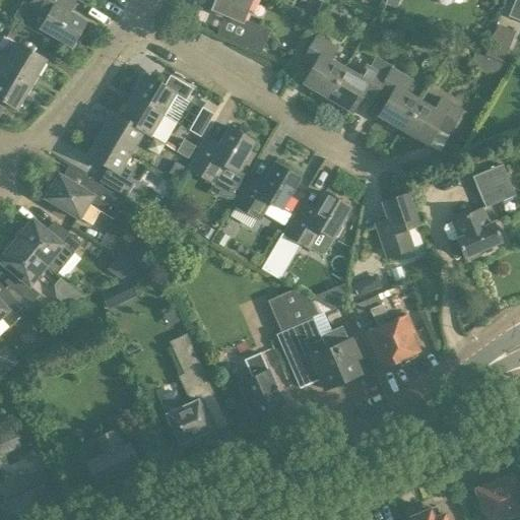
[(60,0),(29,0),(28,3),(21,3),(12,18),(36,33),(38,28),(69,47),(83,22),(57,7),(60,0)]
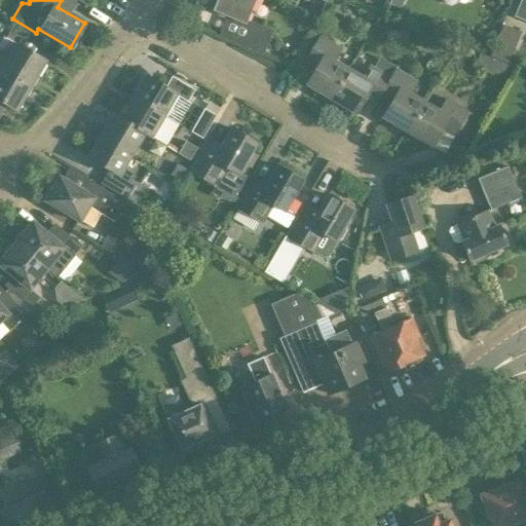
[(252,0),(215,0),(211,12),(241,25),(252,0)]
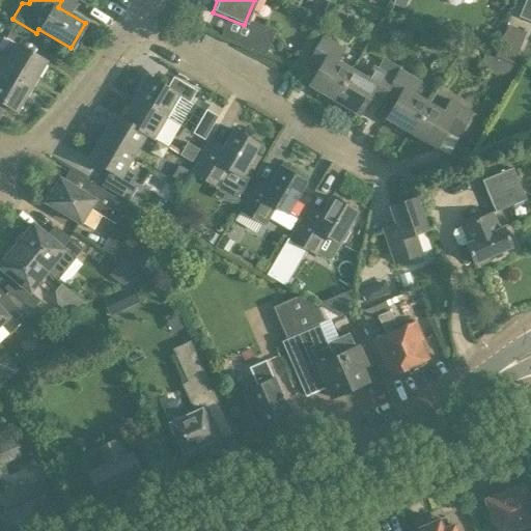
[(530,0),(526,0),(519,18),(530,22),(530,0)]
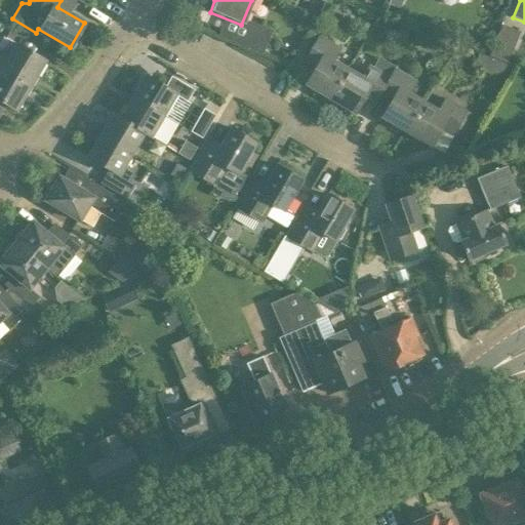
[(506,61),(519,30),(502,23),(489,53),(506,61)]
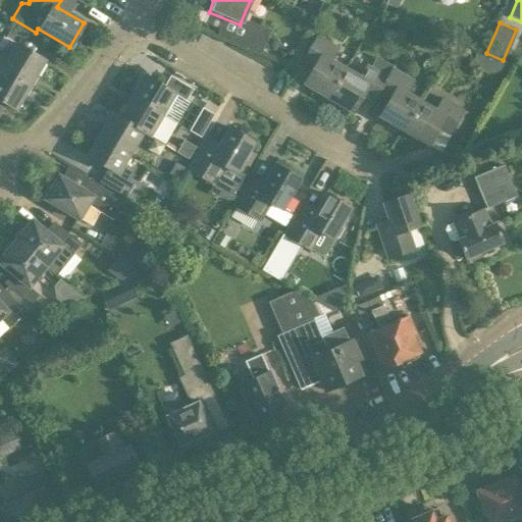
[(244,36),(263,44),(268,32),(249,23),(244,36)]
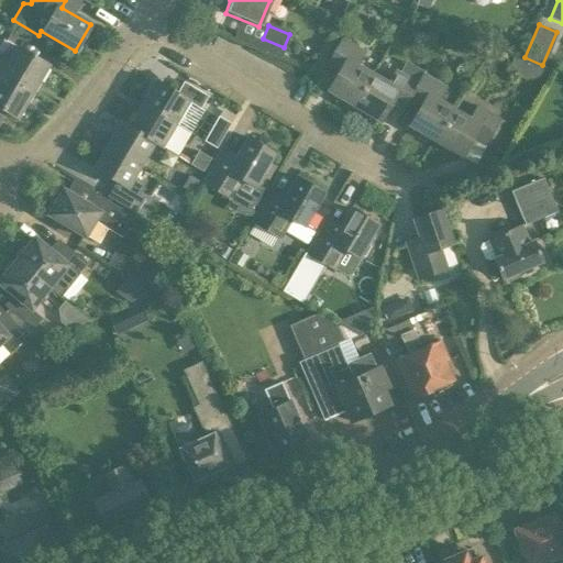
[(324,91),(352,108),(371,75),(355,65),(363,53),(341,40),(326,65),(337,72),(324,91)]
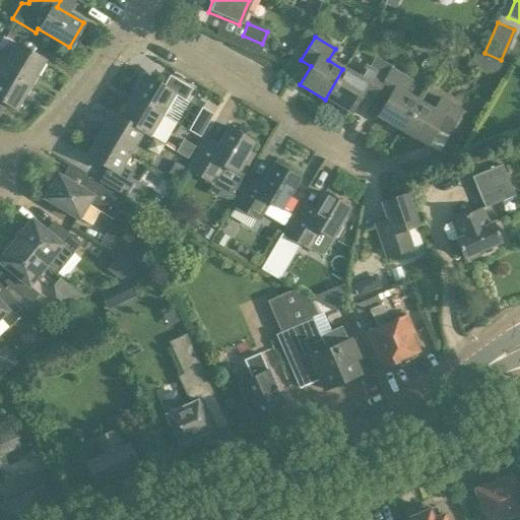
[(0,56),(0,69),(28,86),(44,62),(13,44),(4,59),(0,56)]
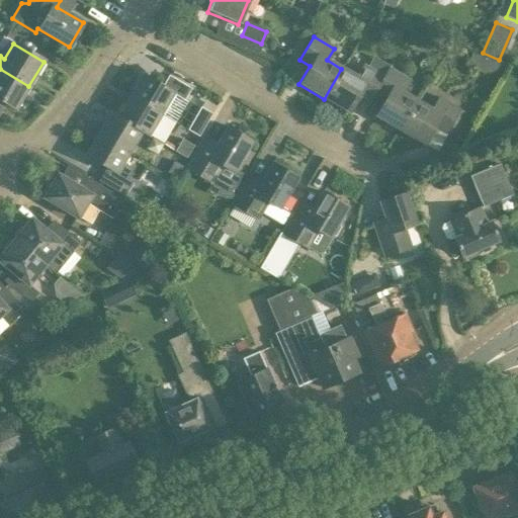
[(356,78),(341,69),(324,99),(349,113),(359,95),(369,101),(375,92),(383,78),(363,66),(356,78)]
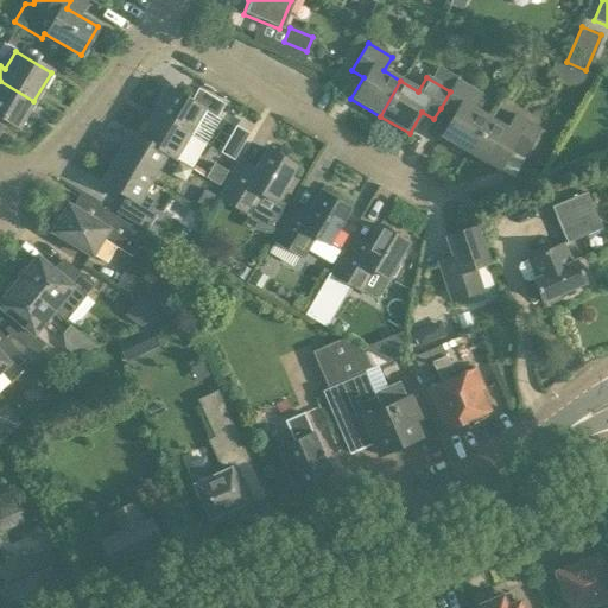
[(33,101),(0,81),(0,133),(6,124),(17,130),(33,101)]
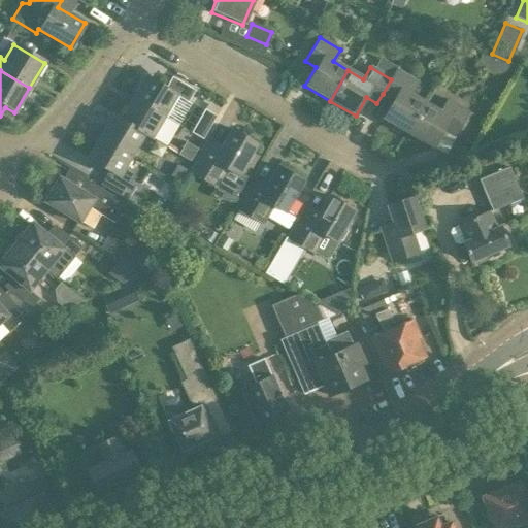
[(382,120),(407,134),(425,103),(410,95),(418,83),(396,70),(391,79),(383,94),(393,100),(382,120)]
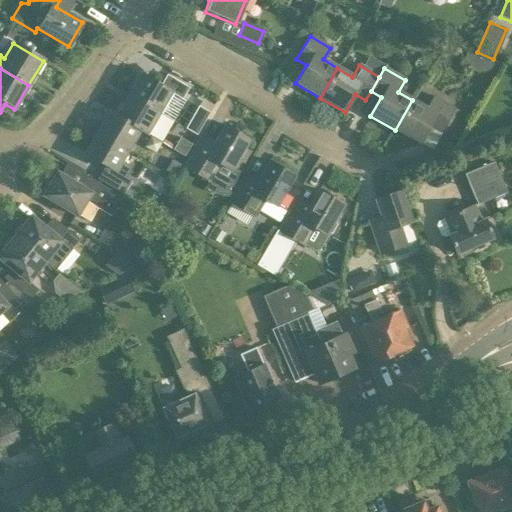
[(140,75),(128,96),(159,115),(171,93),(181,99),(188,88),(166,75),(159,86),(140,75)]
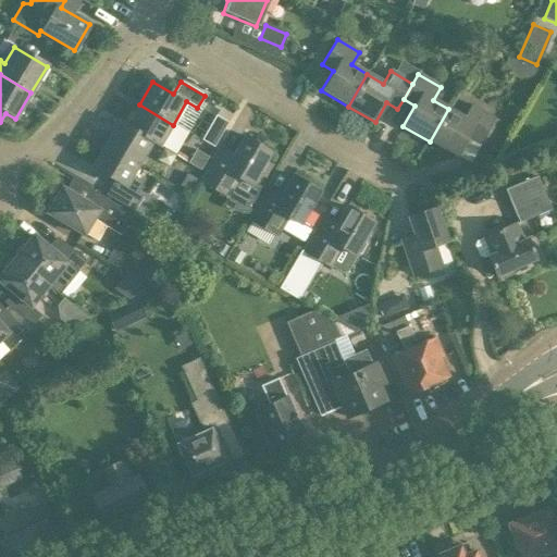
[(126,126),(152,143),(160,147),(173,125),(139,104),(126,126)]
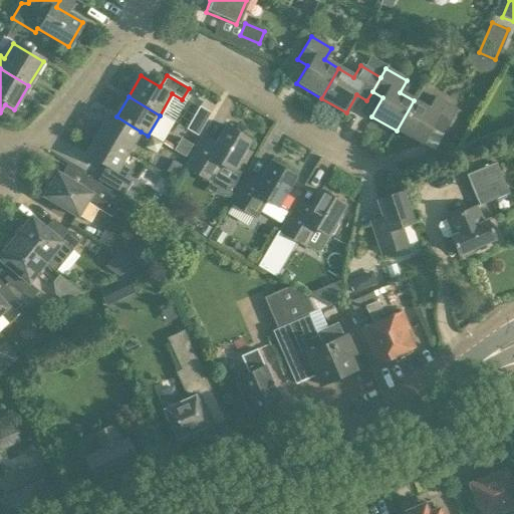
[(429,109),(414,100),(397,131),(421,145),(432,127),(442,134),(456,110),(436,98),(429,109)]
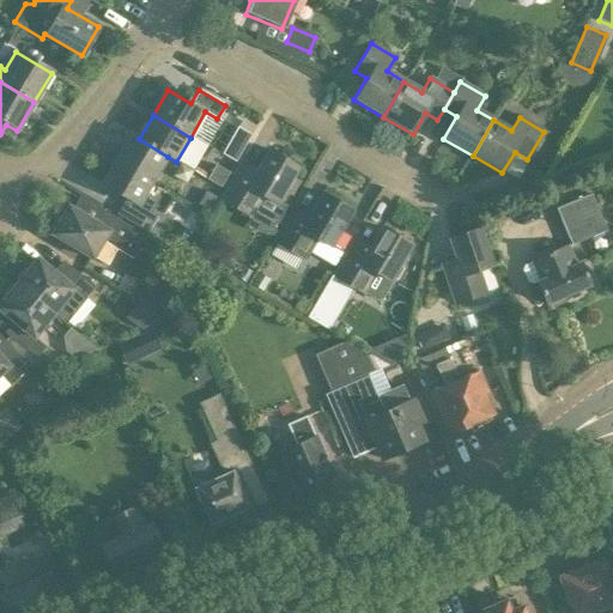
[(236,162),(250,135),(237,127),(222,155),(236,162)]
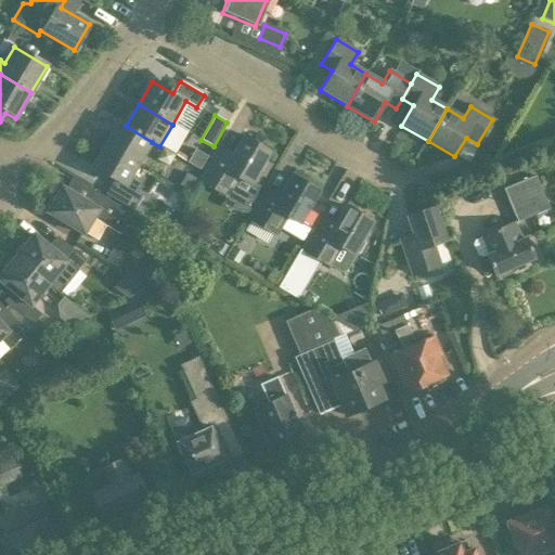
[(118,121),(105,144),(139,165),(152,142),(126,126),(118,121)]
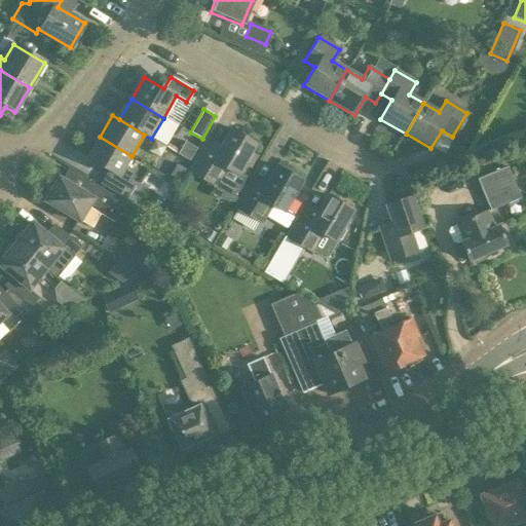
[(215,156),(202,149),(189,173),(215,187),(224,192),(237,192),(245,177),(239,174),(256,145),(229,129),(215,156)]
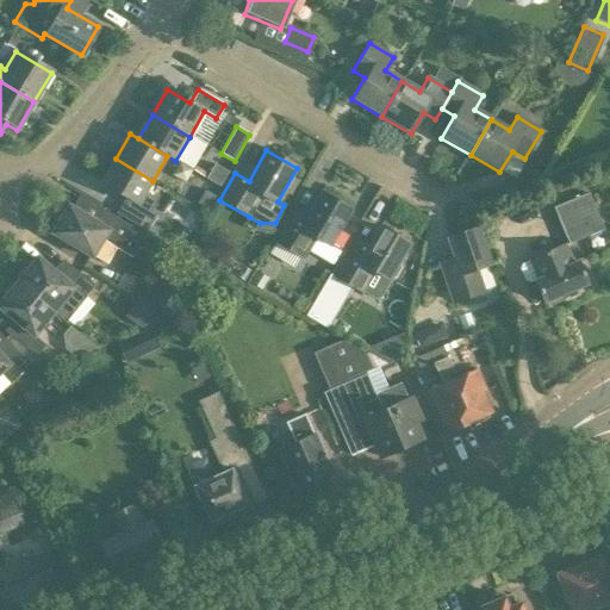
[(153,181),(116,159),(100,185),(138,207),(153,181)]
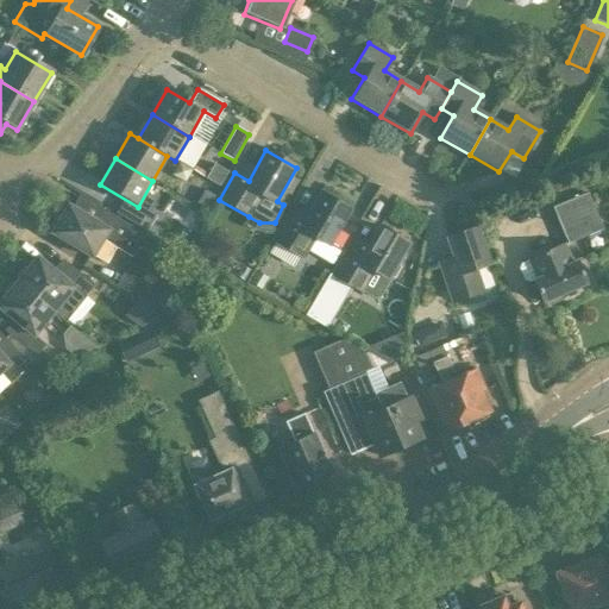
[(219,186),(227,171),(214,164),(206,179),(219,186)]
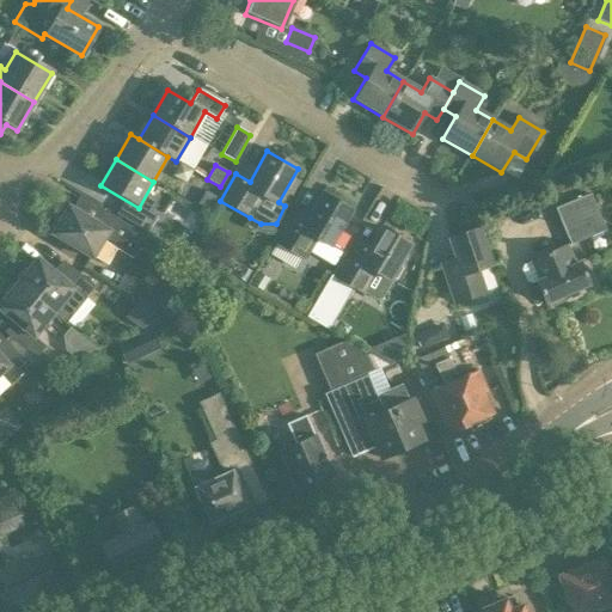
[(297,206),(291,215),(274,243),(304,261),(308,252),(331,265),(338,254),(330,248),(352,210),(322,193),(310,213),(297,206)]
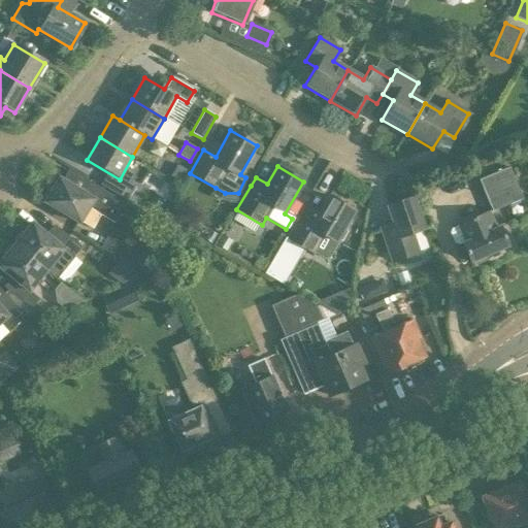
[(522,198),(508,167),(479,179),(492,211),(522,198)]
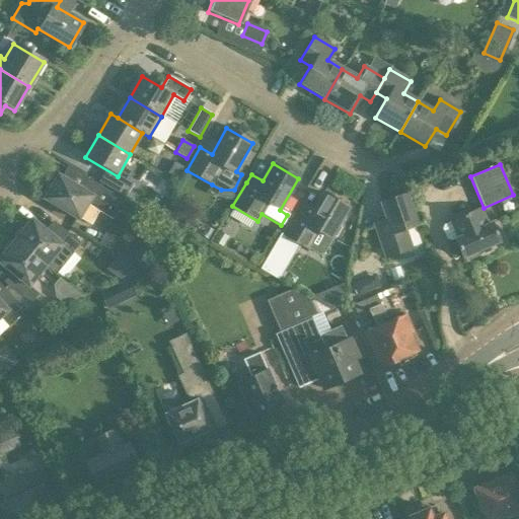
[(123,202),(82,177),(76,188),(57,175),(43,200),(78,220),(87,205),(112,220),(123,202)]
